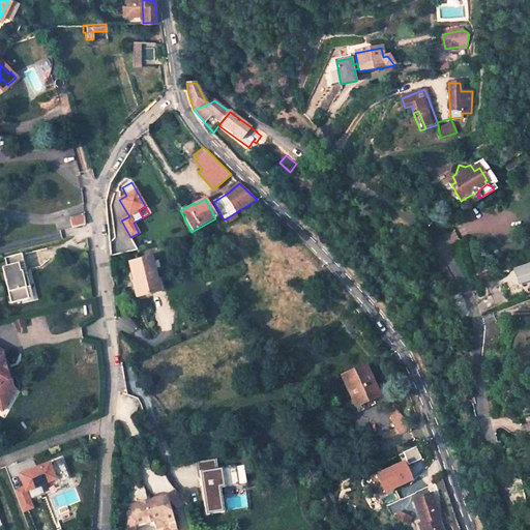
[(238,216),(236,212),(227,218),(229,223),(238,216)]
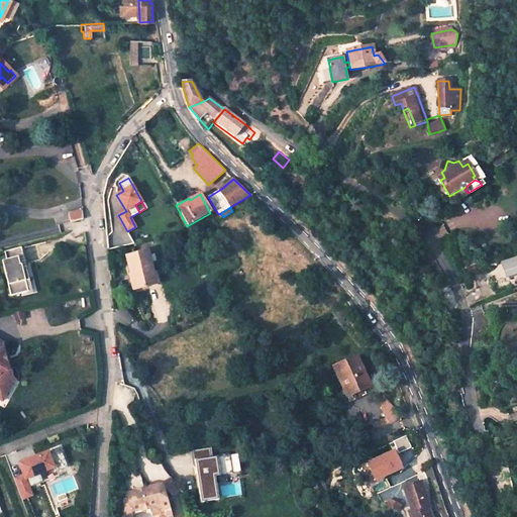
[(82,211),(70,213),(71,222),(83,218),(82,211)]
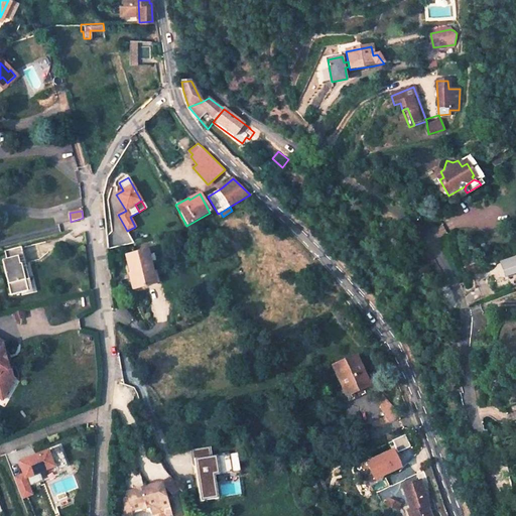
[(467,239),(469,250),(478,248),(476,238),(467,239)]
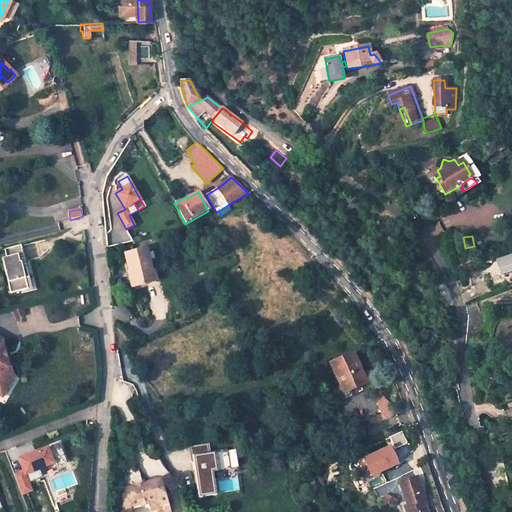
[(29,276),(21,245),(5,249),(7,257),(10,271),(6,272),(11,293),(28,288),(25,277),(29,276)]
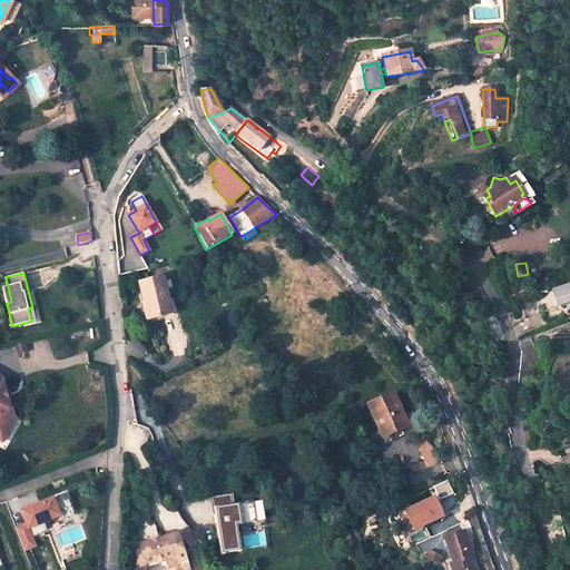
[(161,277),(138,285),(145,305),(150,303),(155,320),(173,314),(161,277)]
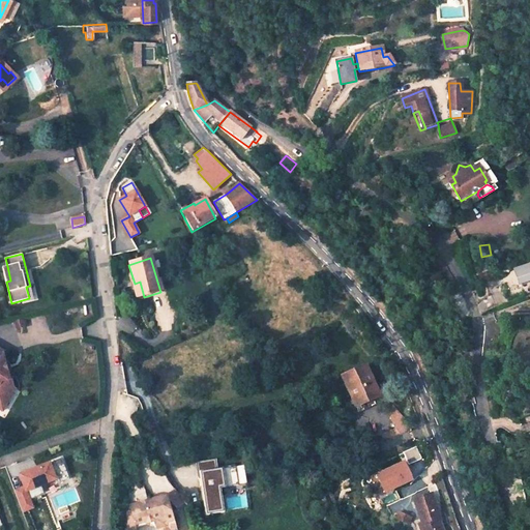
[(529,263),(514,269),(521,286),(529,282),(529,263)]
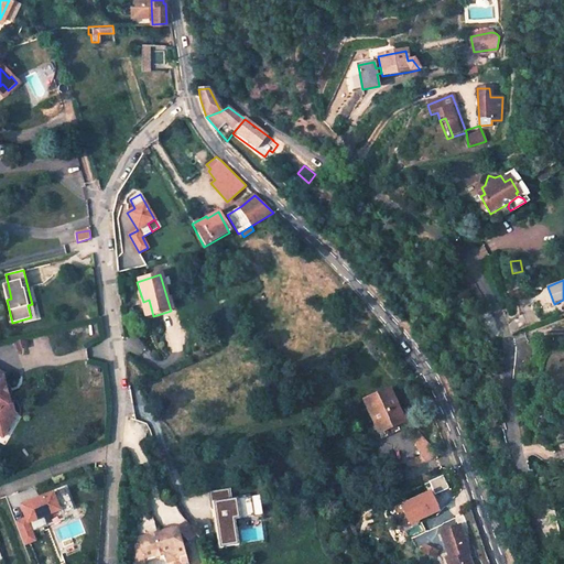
[(143,302),(148,318),(153,316),(149,300),(143,302)]
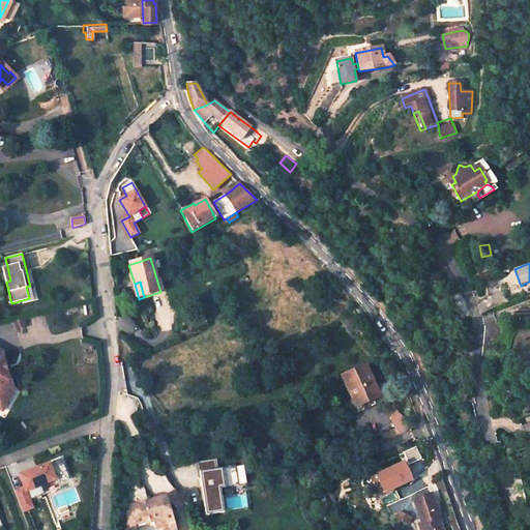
[(486,283),(478,286),(482,295),(490,292),(486,283)]
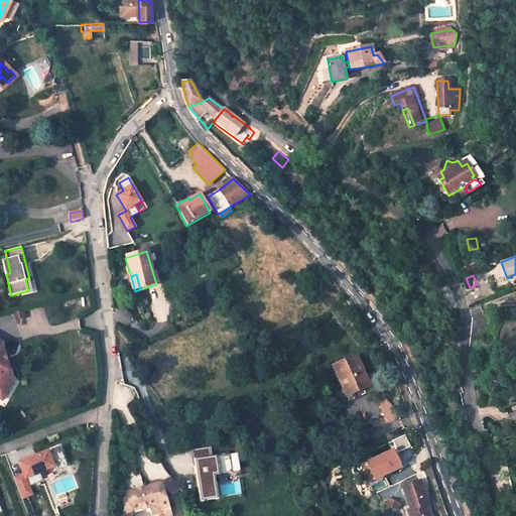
[(498,292),(494,281),(464,294),(469,305),(498,292)]
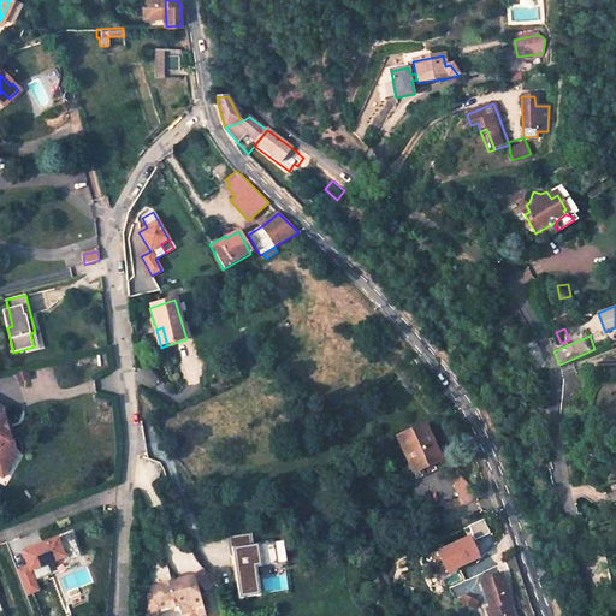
[(29,371),(17,373),(19,383),(31,379),(29,371)]
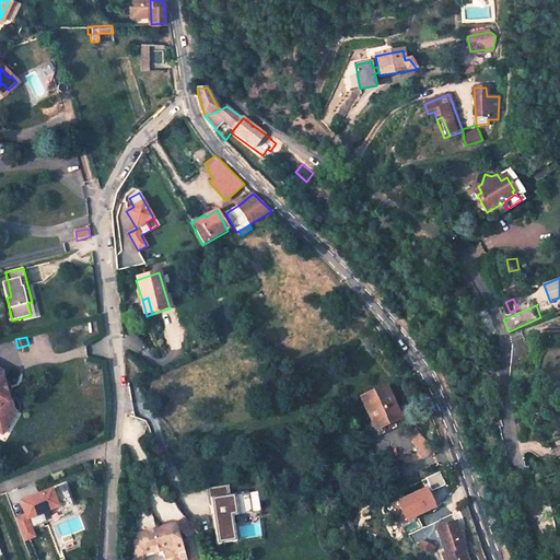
[(3,371),(0,369),(0,422),(9,421),(13,409),(11,400),(9,399),(7,389),(2,391),(1,386),(4,385),(2,373),(3,371)]
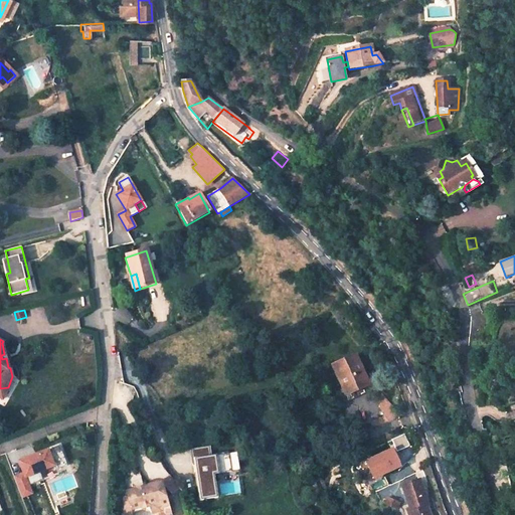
[(368,384),(355,356),(333,366),(345,394),(368,384)]
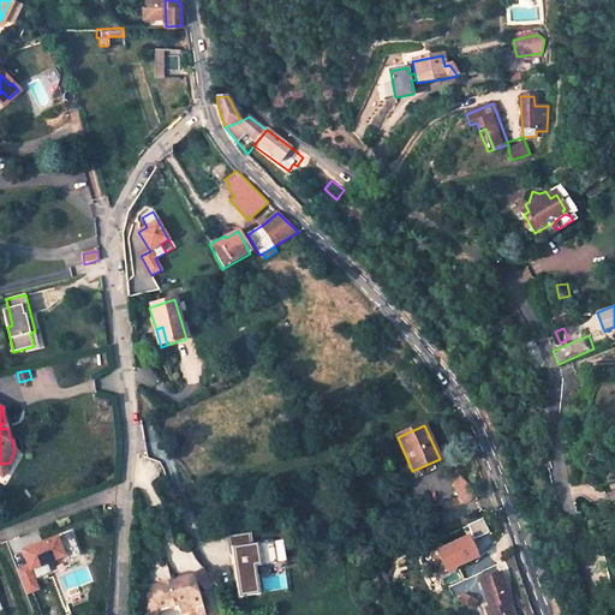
[(0,464),(0,473),(5,476),(18,452),(15,449),(10,463),(0,464)]
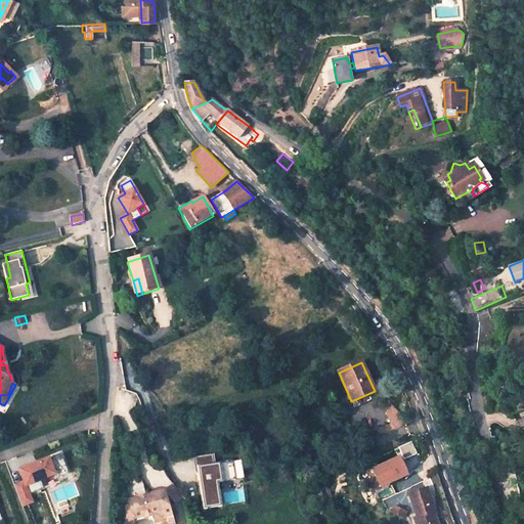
[(406,426),(402,419),(399,415),(396,410),(393,408),(388,411),(395,427),(383,433),(384,437),(403,428),(406,426)]
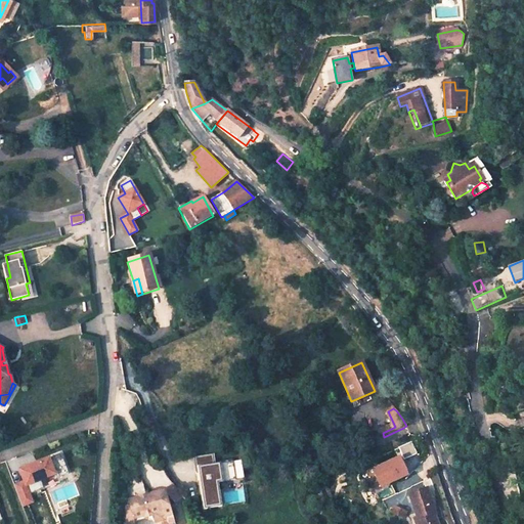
[(385,452),(409,441),(403,428),(384,437),(379,440),(385,452)]
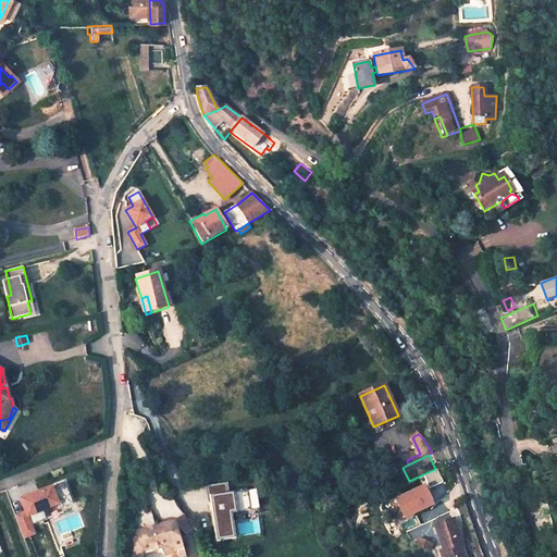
[(436,470),(424,477),(430,487),(442,482),(436,470)]
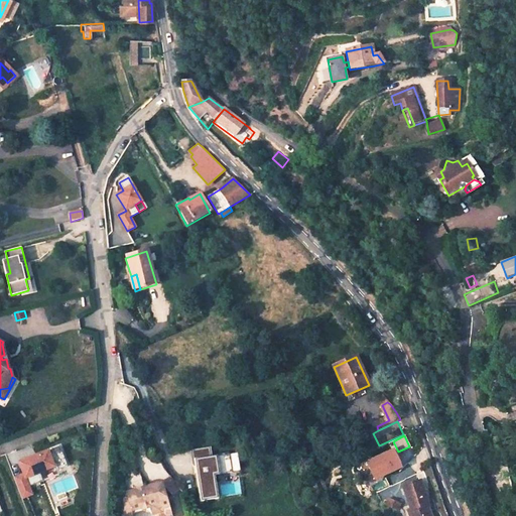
[(237,455),(211,459),(210,448),(195,450),(191,452),(194,468),(197,468),(198,474),(202,502),(218,500),(214,476),(232,474),(236,478),(241,477),(237,455)]
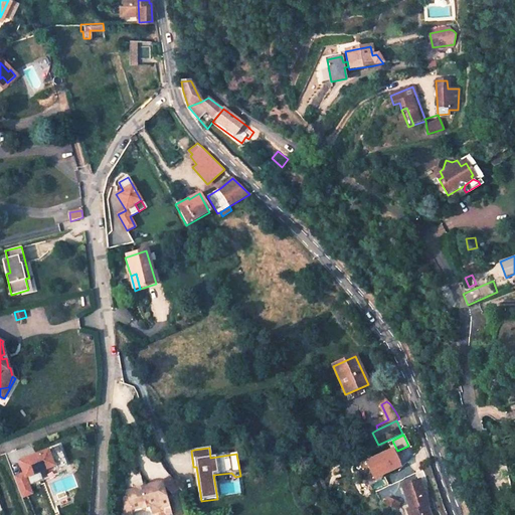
[(400,465),(393,449),(367,461),(375,477),(400,465)]
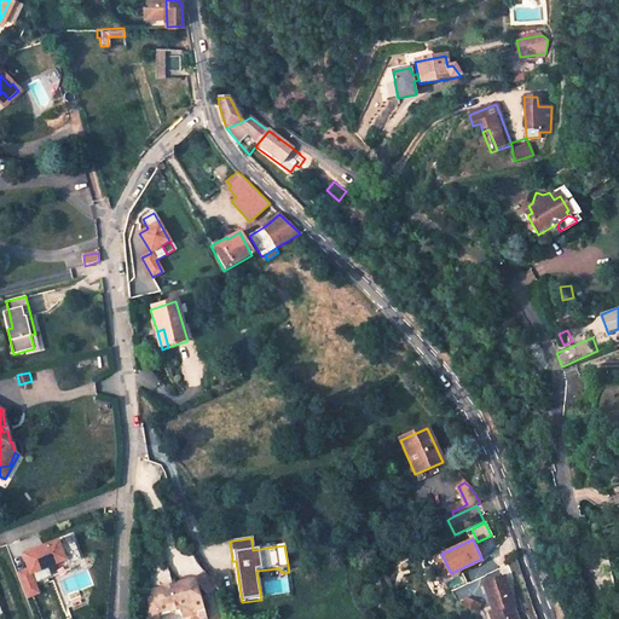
[(56,544),(23,556),(28,568),(16,573),(25,599),(38,595),(34,585),(51,579),(47,568),(63,563),(56,544)]
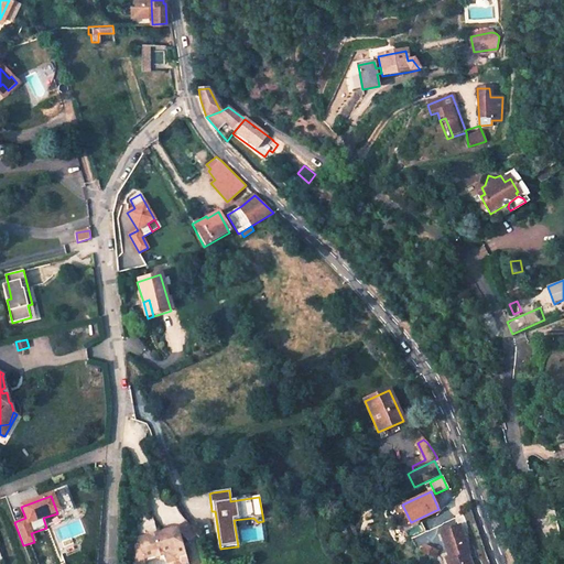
[(187,521),(177,527),(191,540),(201,534),(187,521)]
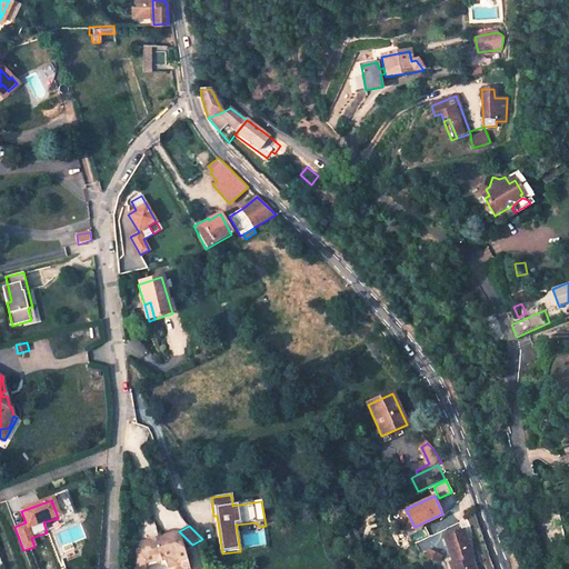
[(451,568),(480,568),(476,555),(475,555),(472,555),(465,530),(446,536),(452,559),(449,560),(450,562),(451,568)]
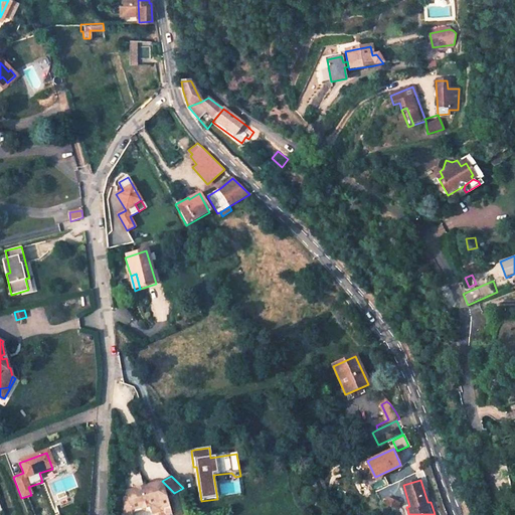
[(128,496),(127,496),(125,513),(133,511),(150,505),(153,514),(155,514),(164,512),(163,508),(170,506),(167,497),(174,493),(162,481),(145,486),(146,489),(139,491),(138,488),(127,491),(128,496)]
